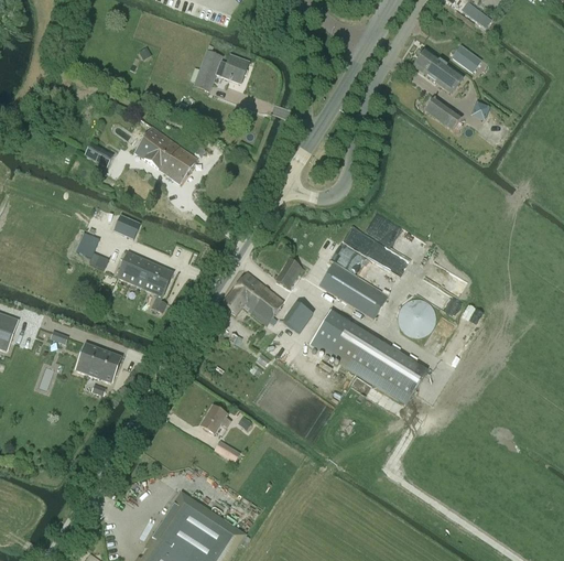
[(485,29),(491,20),(467,2),(461,10),(485,29)]
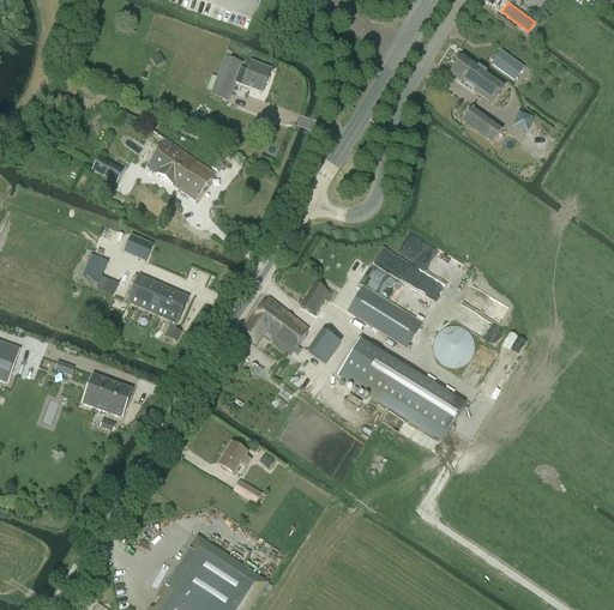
[(307,43),(311,35),(300,31),(298,40),(307,43)]
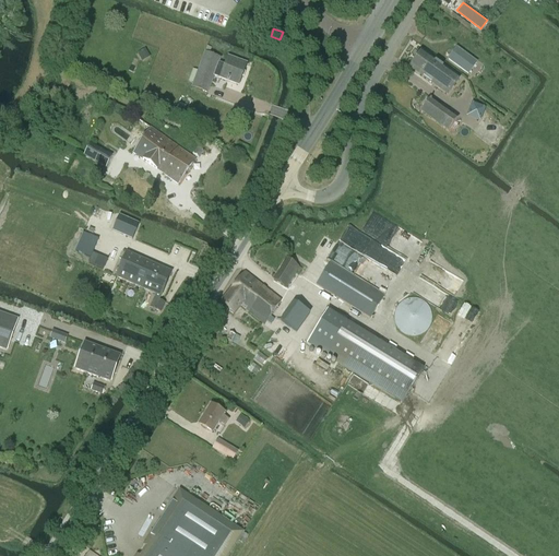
[(142,57),(150,52),(145,46),(138,50),(142,57)]
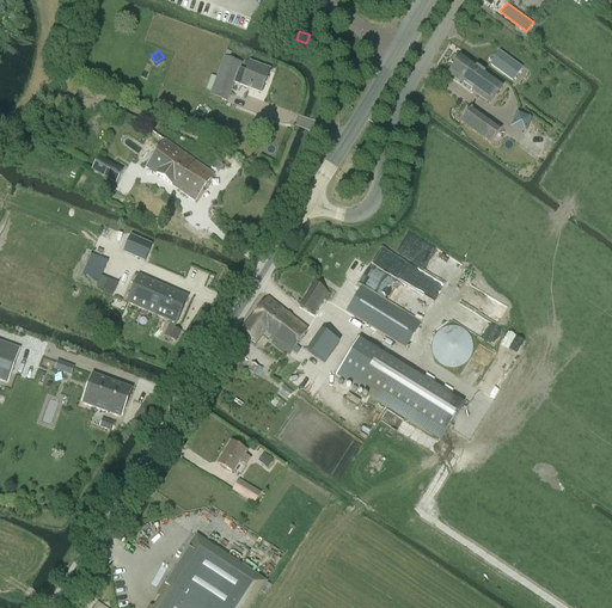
[(500,50),(491,62),(513,78),(521,66),(500,50)]
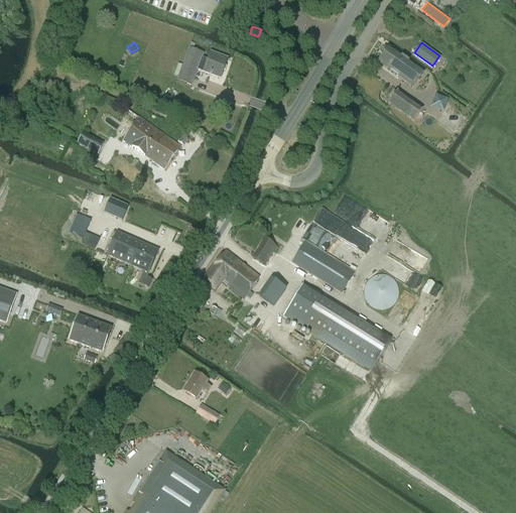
[(424,70),(389,44),(378,60),(412,86),(424,70)]
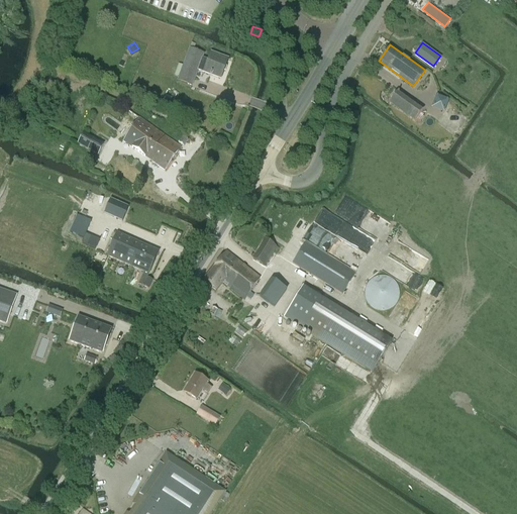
[(220,77),(227,57),(210,50),(208,58),(202,56),(204,52),(193,47),(189,45),(177,79),(192,84),(197,68),(220,77)]
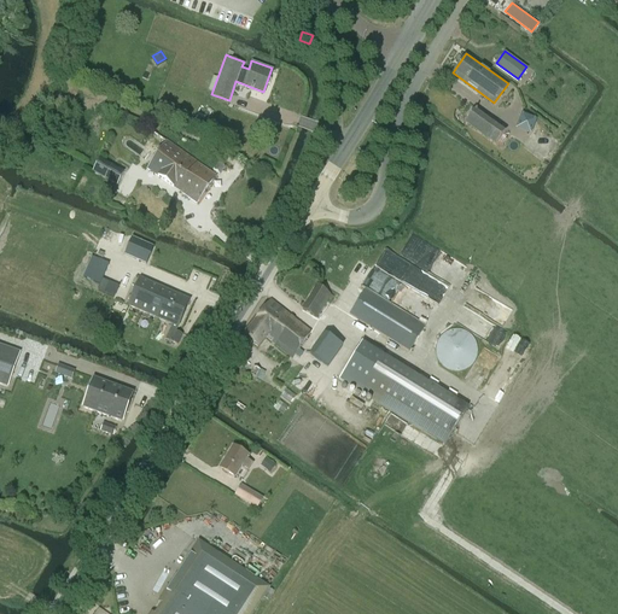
[(495,142),(506,127),(476,105),(465,121),(495,142)]
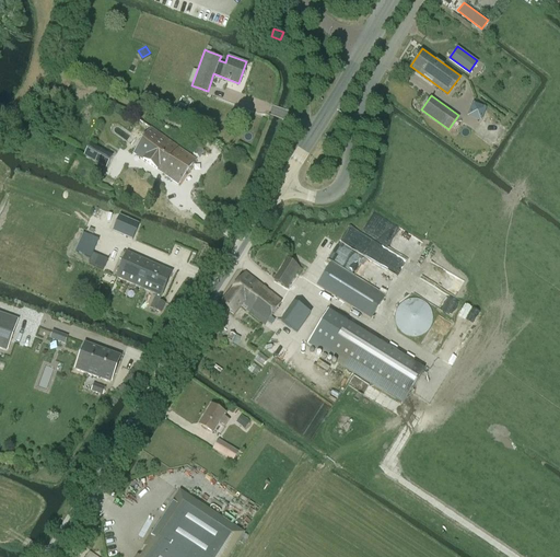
[(478,119),(483,106),(470,101),(465,114),(478,119)]
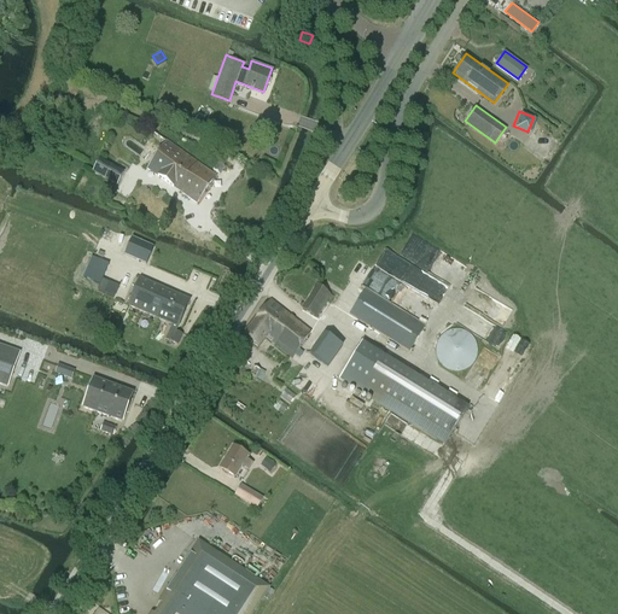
[(157,151),(147,165),(197,200),(216,174),(167,139),(157,151)]
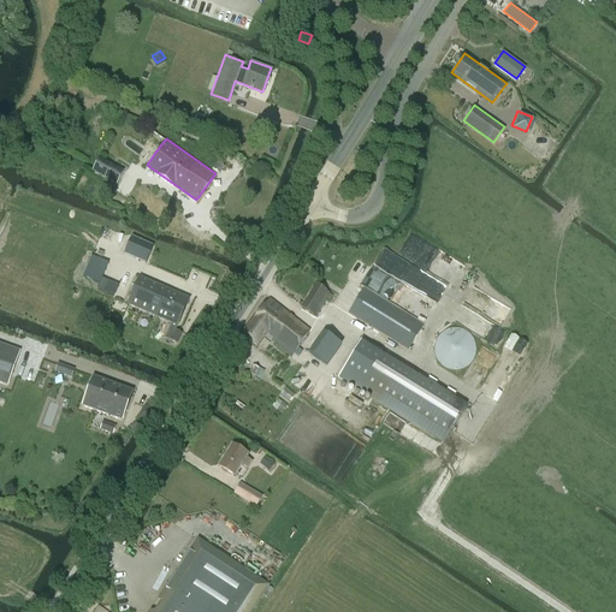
[(117,182),(123,168),(100,156),(93,170),(117,182)]
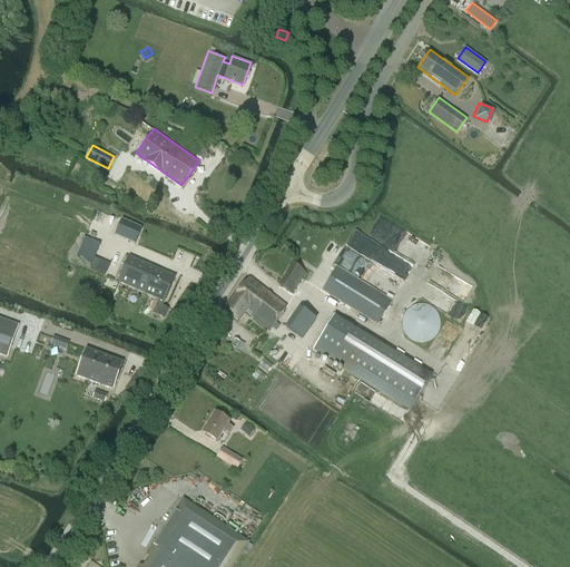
[(203,158),(207,152),(202,148),(197,155),(203,158)]
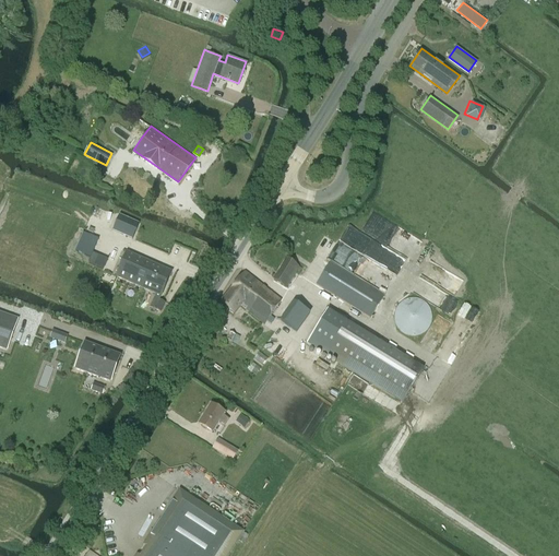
[(378,223),(384,226),(388,221),(369,212),(363,227),(373,233),(378,223)]
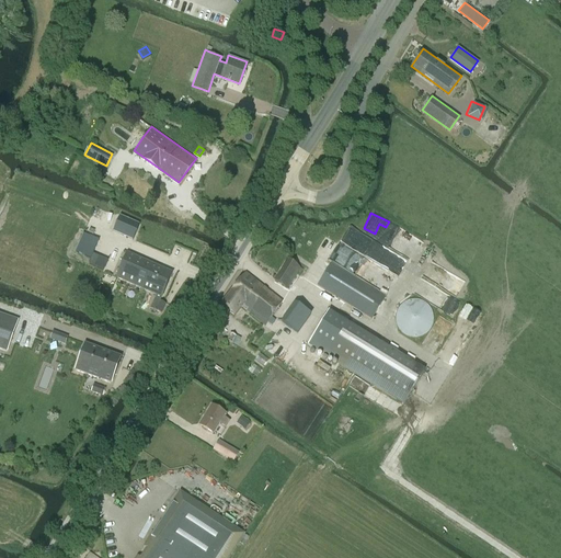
[(139,223),(119,214),(113,229),(133,237),(139,223)]
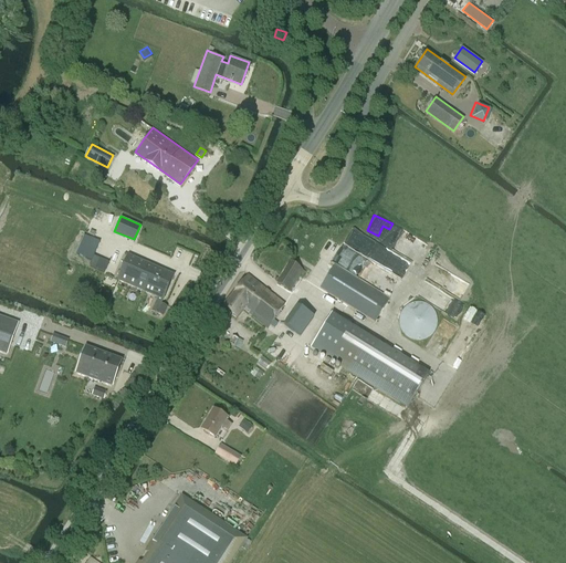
[(85,230),(76,251),(84,254),(92,258),(101,237),(85,230)]
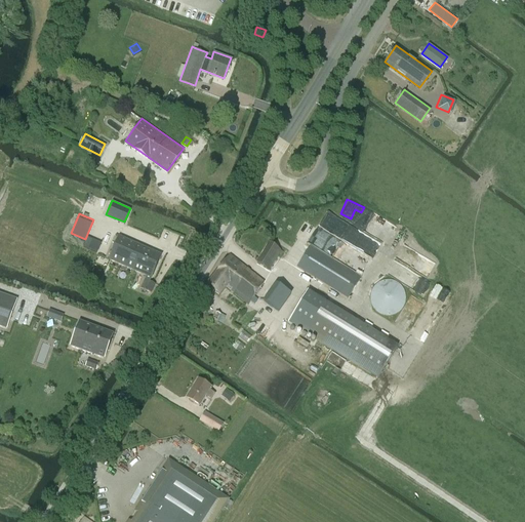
[(324,213),(320,226),(342,233),(347,221),(324,213)]
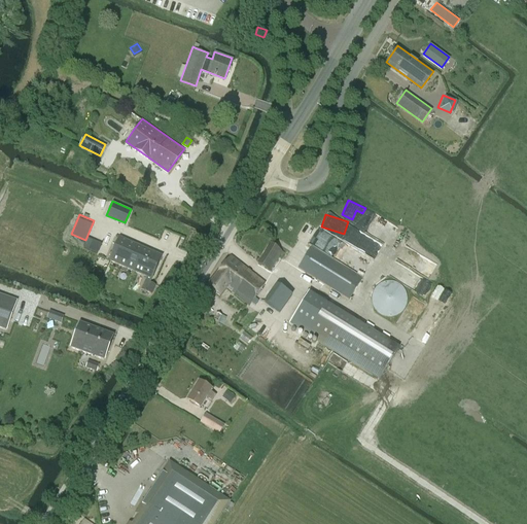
[(119,235),(109,258),(134,269),(144,246),(119,235)]
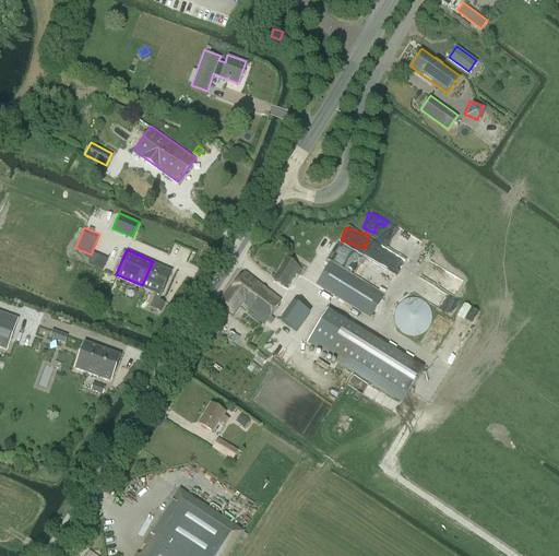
[(286,285),(299,264),(287,256),(273,278),(286,285)]
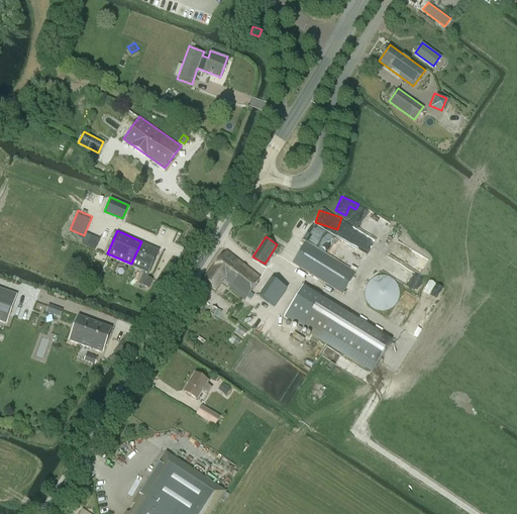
[(342,292),(354,272),(305,240),(293,261),(342,292)]
